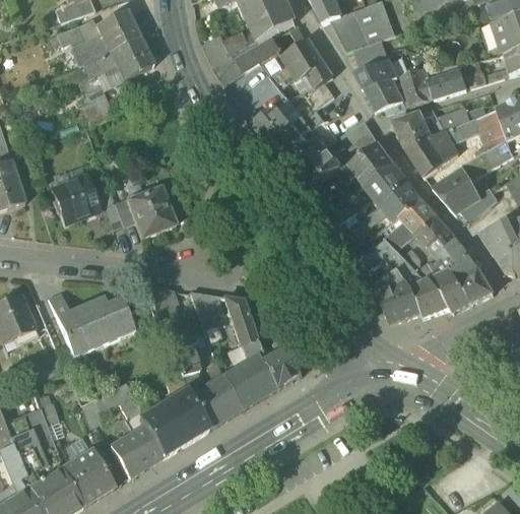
[(55,9),(60,22),(94,10),(90,0),(84,0),(76,3),(75,0),(55,9)]
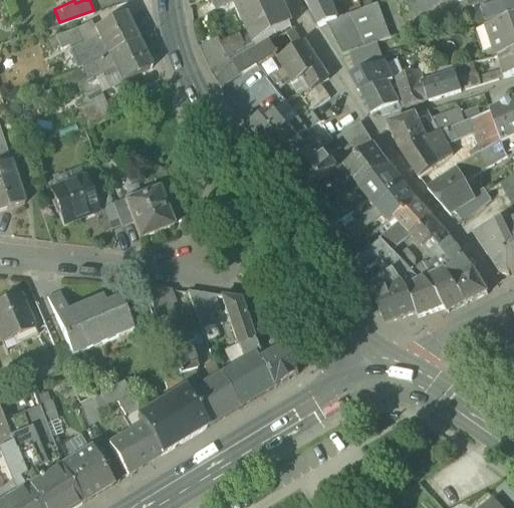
[(238,0),(252,31),(256,40),(291,20),(281,0),(238,0)]
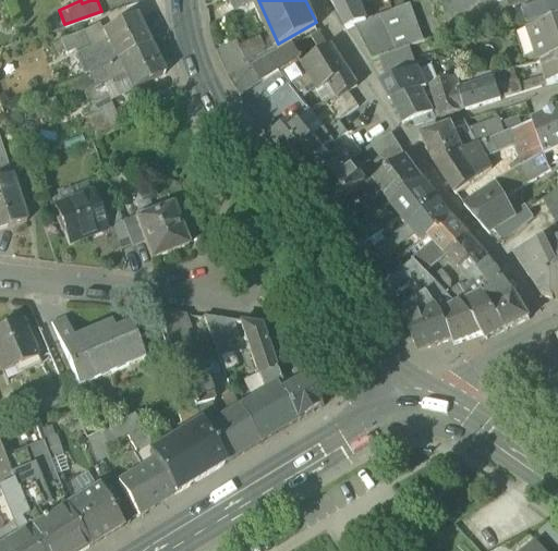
[(332,0),(343,19),(364,10),(360,0),(332,0)]
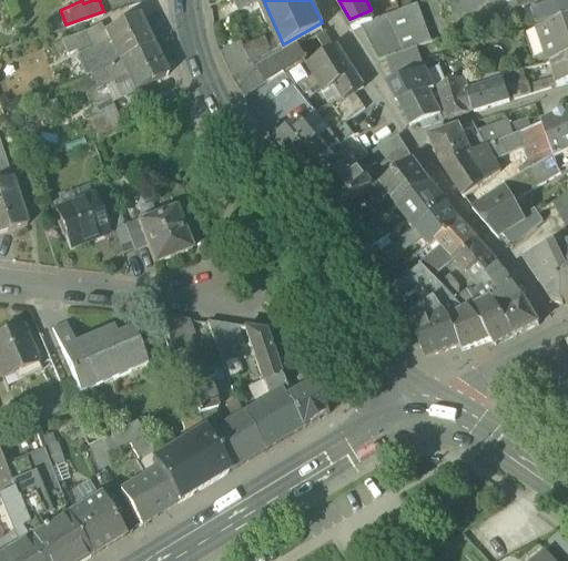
[(450,0),(459,29),(464,28),(462,21),(465,20),(459,1),(455,2),(454,0),(450,0)]
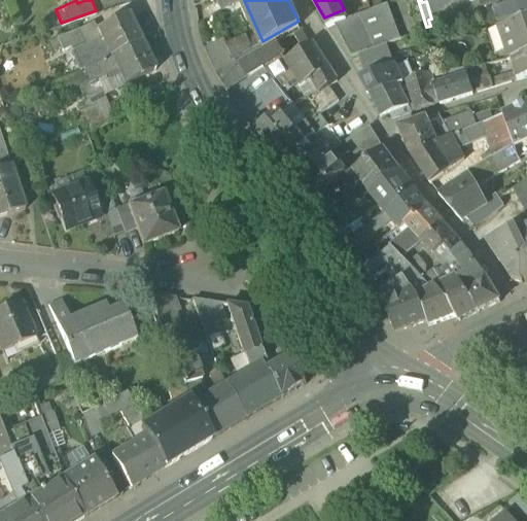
[(428,20),(430,26),(495,8),(514,0),(421,0),(422,2),(426,1),(431,19),(428,20)]
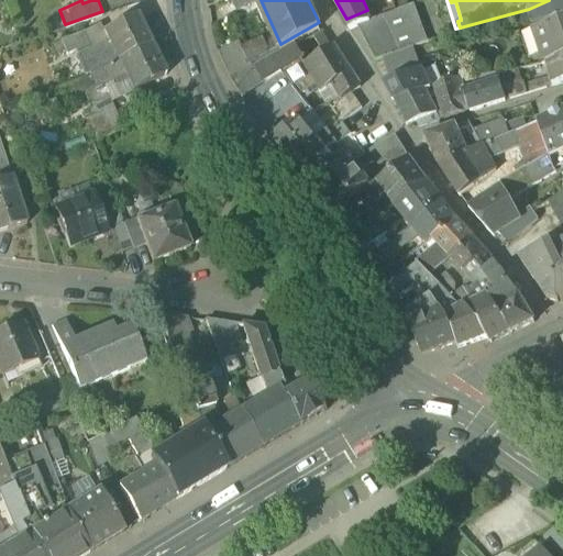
[(532,22),(562,10),(562,0),(549,0),(529,9),(532,22)]
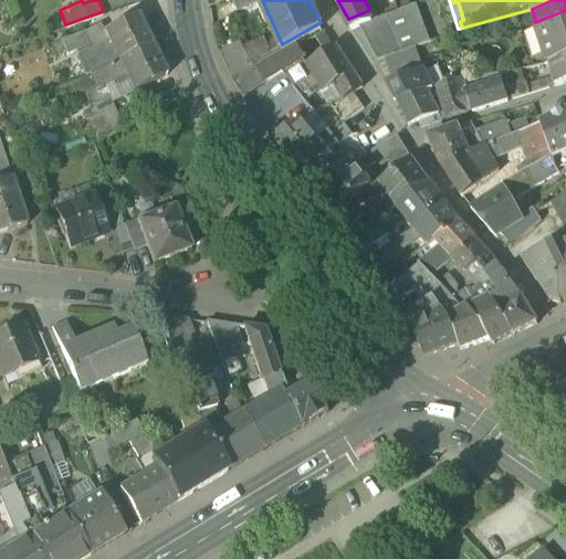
[(392,29),(401,46),(415,42),(429,37),(416,1),(398,7),(394,8),(384,13),(392,29)]
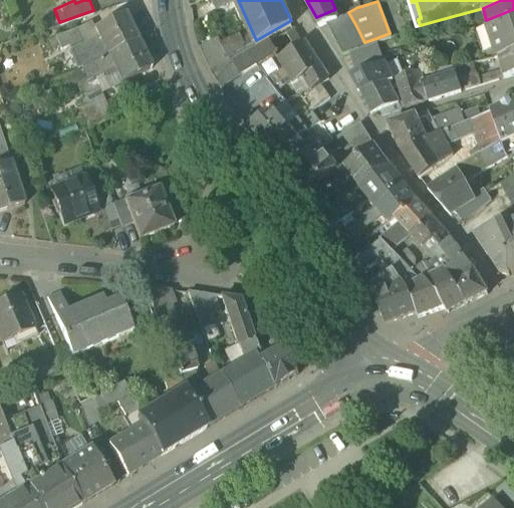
[(337,14),(335,9),(316,17),(318,21),(318,22),(326,18),(337,14)]
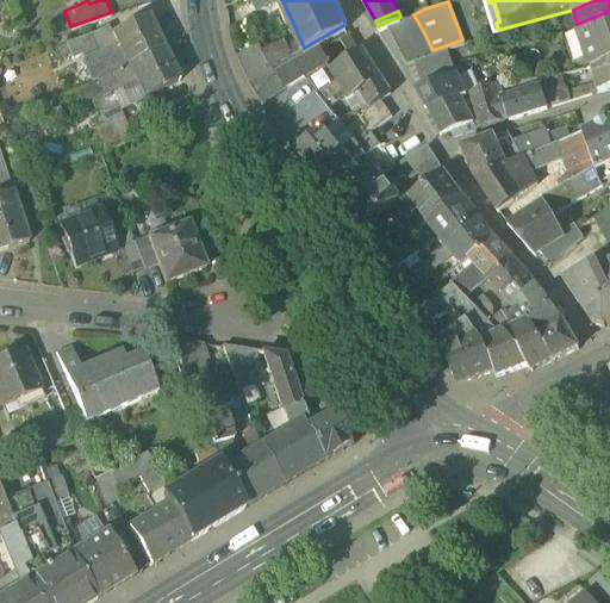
[(591,62),(609,56),(609,11),(577,24),(590,62),(591,62)]
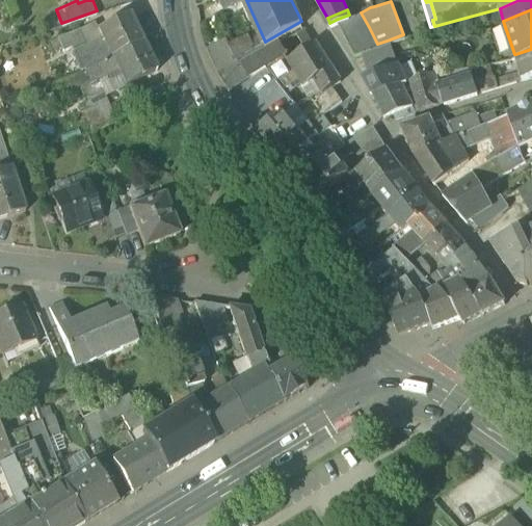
[(98,26),(102,34),(111,53),(142,38),(136,25),(129,10),(98,26)]
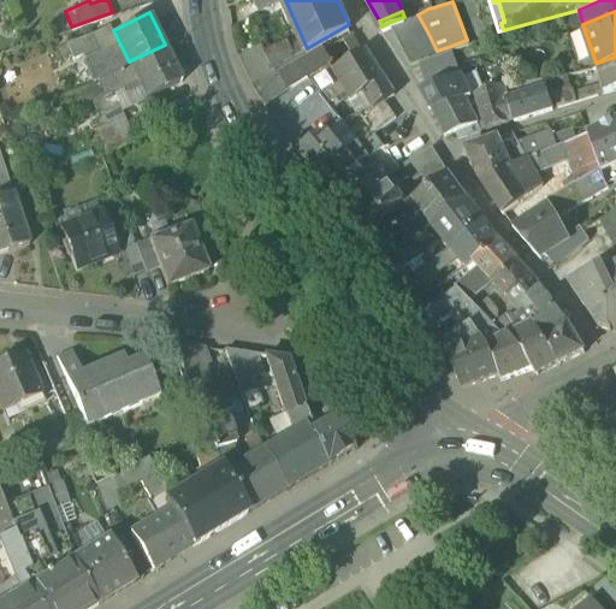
[(391,22),(401,43),(427,31),(418,15),(418,13),(404,17),(391,22)]
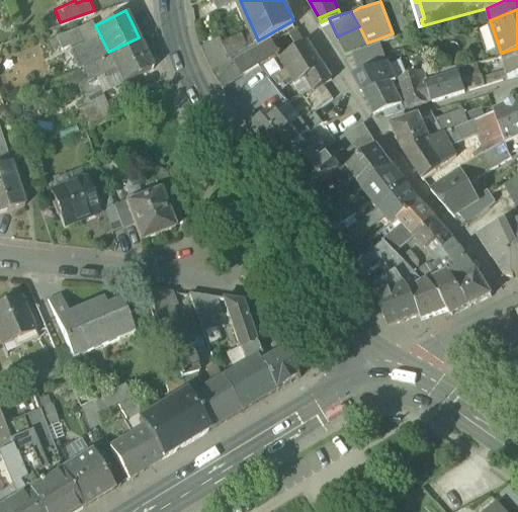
[(56,33),(62,47),(70,43),(84,36),(78,25),(56,33)]
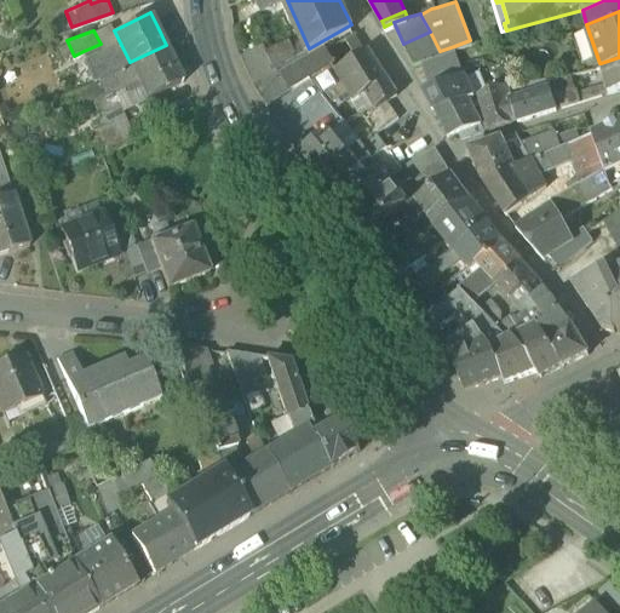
[(440,51),(430,32),(403,44),(412,61),(422,58),(440,51)]
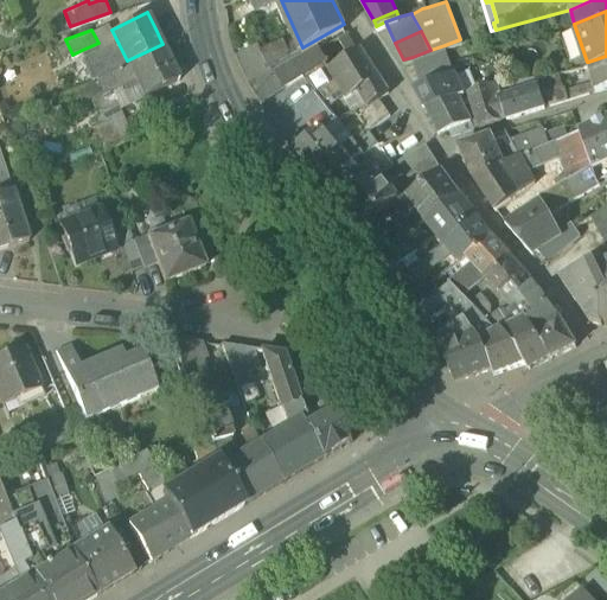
[(287,56),(291,55),(285,43),(282,37),(257,50),(270,65),(272,64),(287,56)]
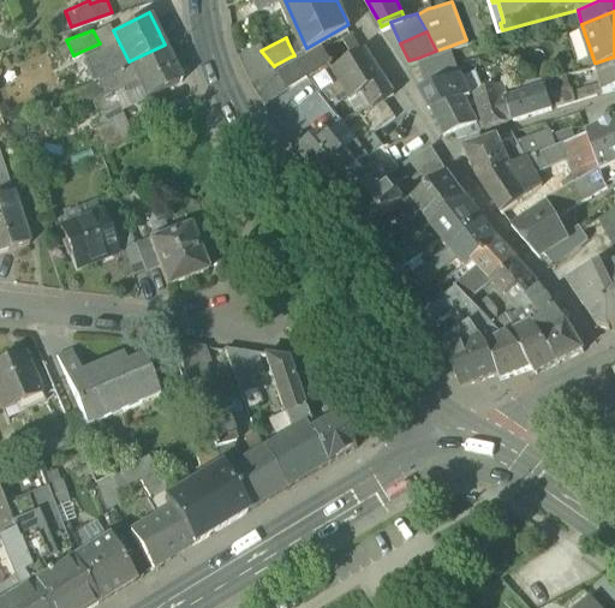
[(302,37),(288,43),(294,55),(306,48),(302,37)]
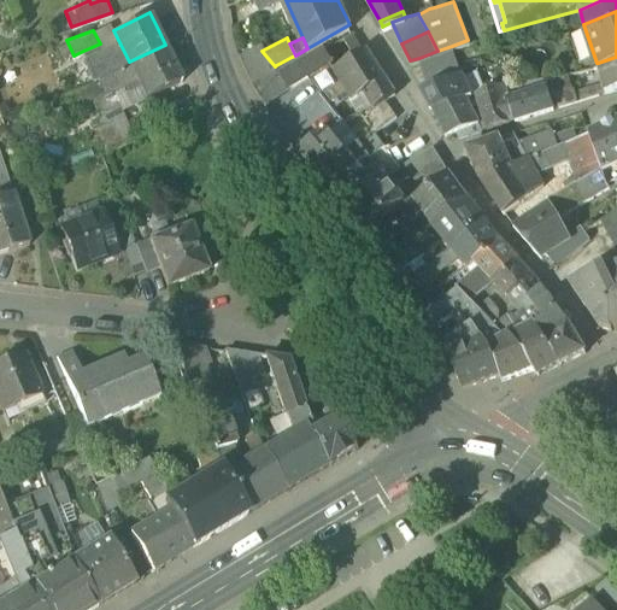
[(95,77),(129,62),(118,40),(101,48),(84,56),(95,77)]
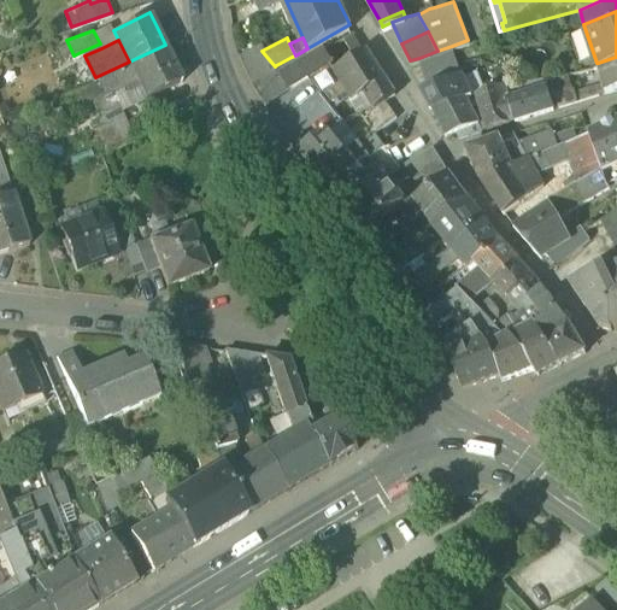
[(165,45),(129,62),(140,83),(146,95),(182,77),(165,45)]
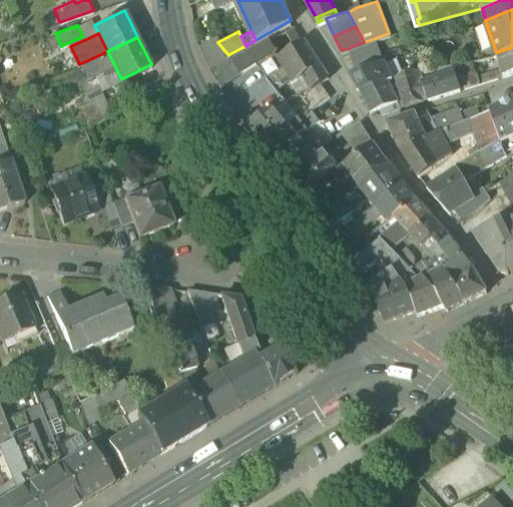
[(232,58),(239,70),(258,59),(258,60),(274,49),(275,49),(269,37),(245,51),(232,58)]
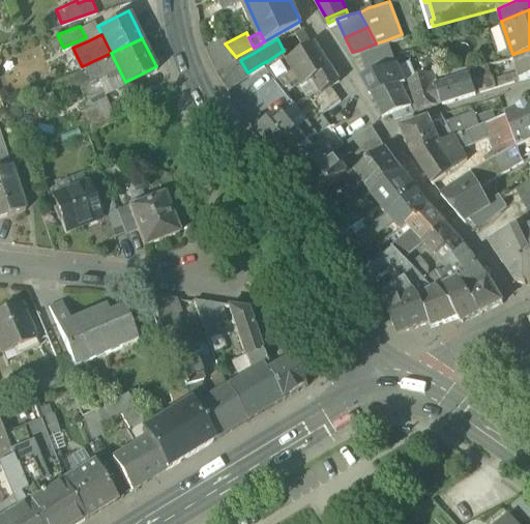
[(286,57),(290,63),(298,77),(302,83),(314,77),(317,82),(321,88),(330,82),(339,76),(335,70),(335,69),(315,38),(287,56),(286,57)]
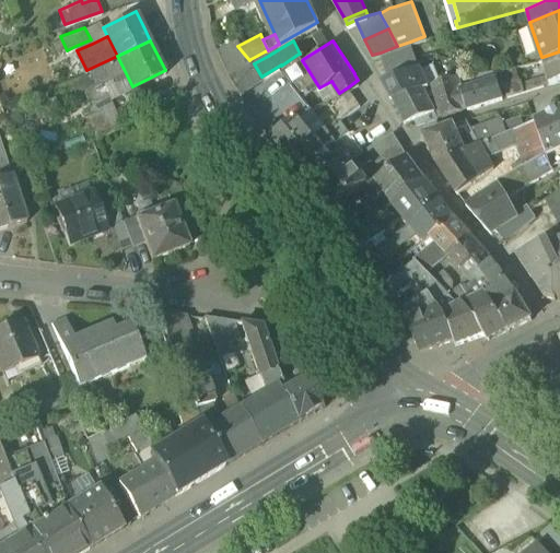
[(222,61),(228,72),(249,60),(237,46),(234,42),(218,51),(222,61)]
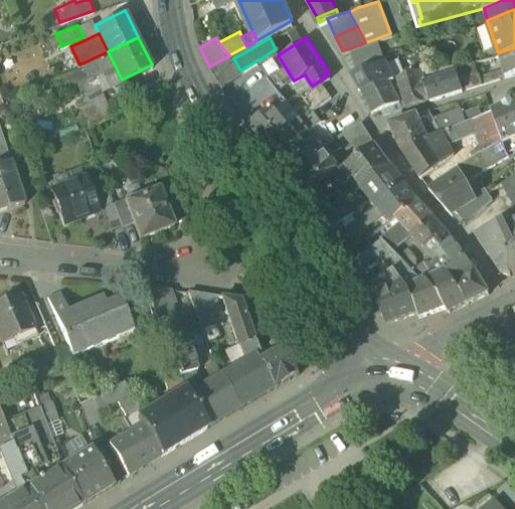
[(350,48),(353,58),(381,49),(377,38),(365,42),(350,48)]
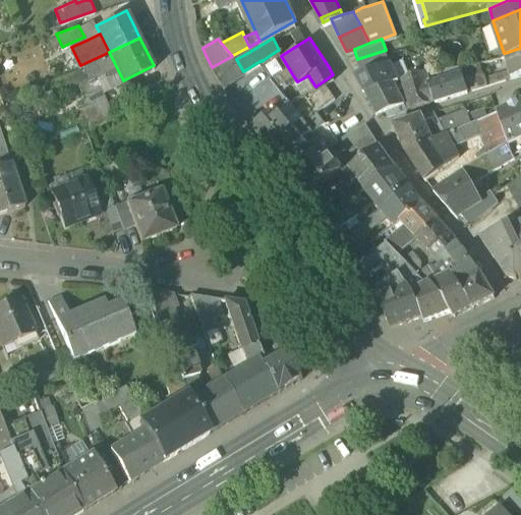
[(520,48),(505,53),(511,73),(520,70),(520,48)]
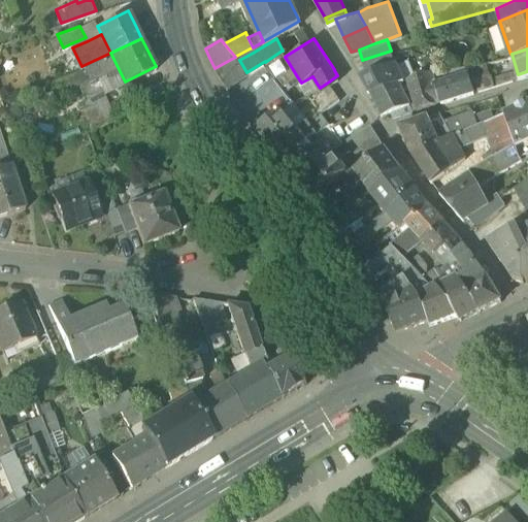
[(265,62),(274,74),(289,63),(285,57),(286,56),(283,51),(282,51),(265,62)]
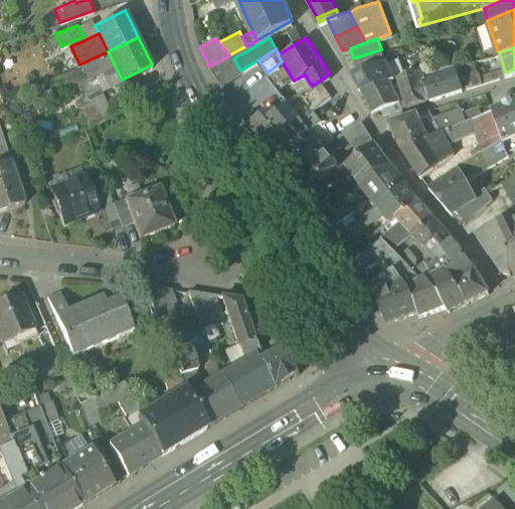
[(384,60),(381,49),(353,58),(357,69),(384,60)]
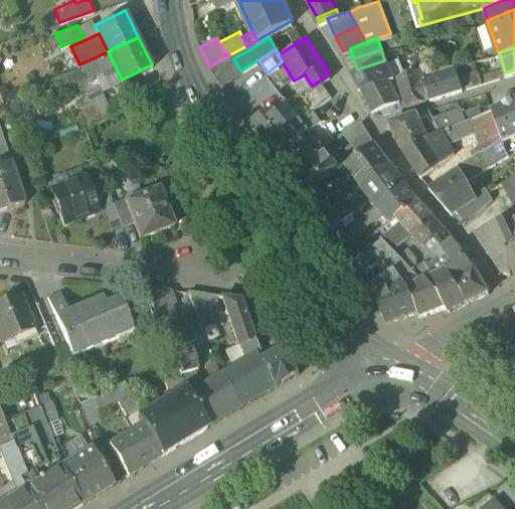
[(103,76),(117,69),(108,51),(79,64),(64,71),(65,71),(68,79),(79,74),(80,78),(94,72),(100,70),(103,76)]
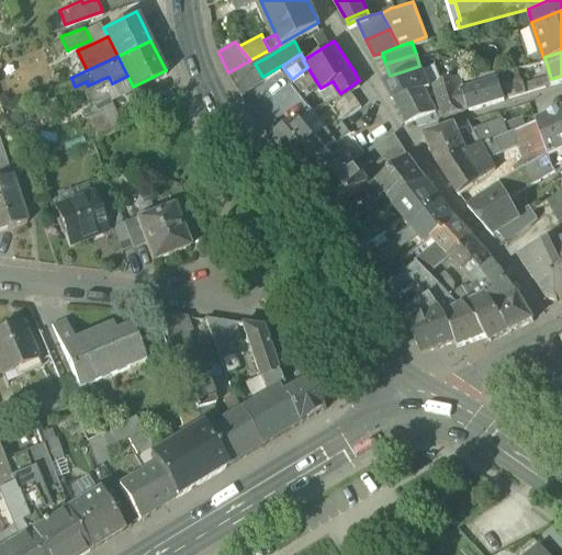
[(434,60),(420,66),(428,82),(441,79),(434,60)]
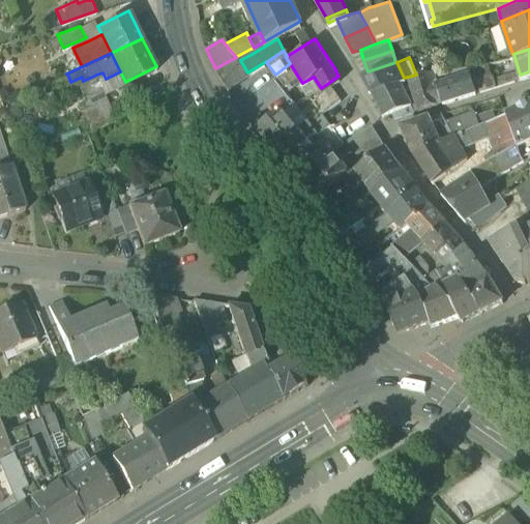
[(471,63),(479,88),(506,80),(507,79),(505,74),(493,77),(489,59),(471,63)]
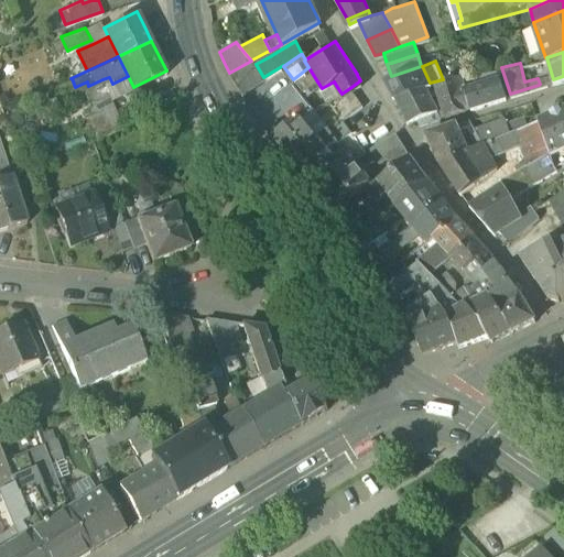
[(232,77),(241,93),(263,78),(263,77),(256,64),(232,77)]
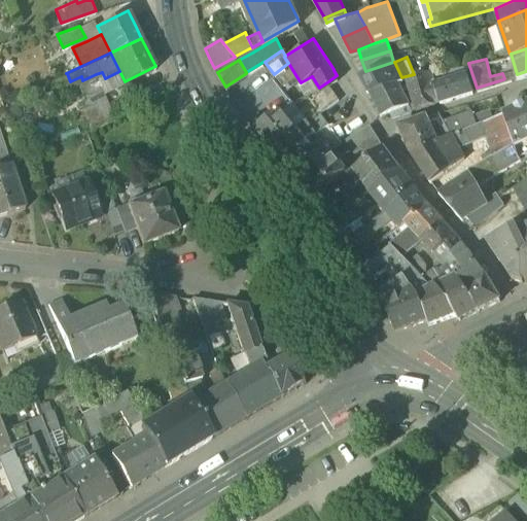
[(397,78),(401,77),(394,62),(393,62),(365,71),(360,73),(366,89),(369,89),(397,78)]
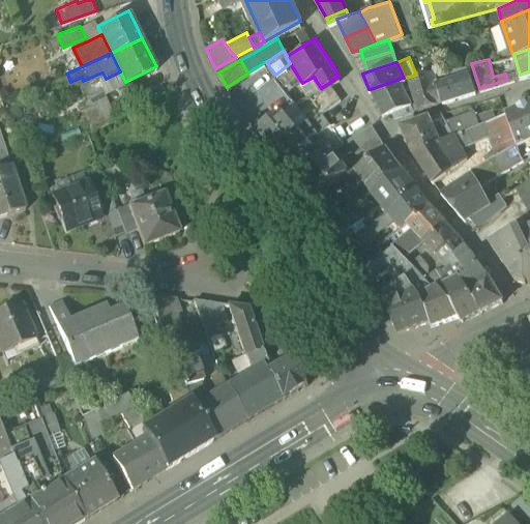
[(275,75),(276,76),(285,87),(298,77),(290,63),(275,75)]
